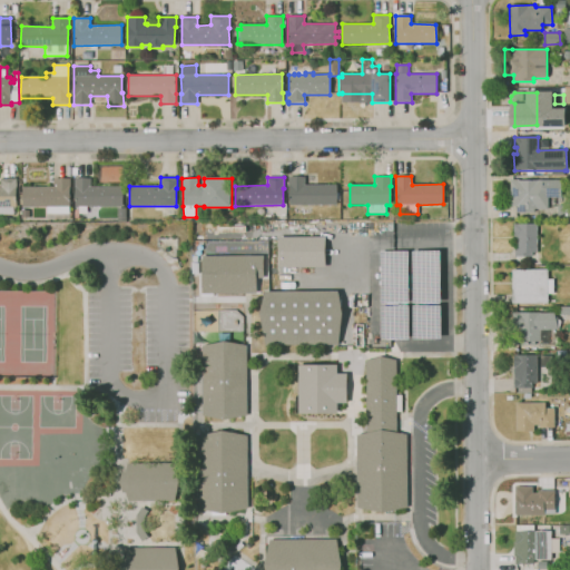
[(336,205),(290,205),(290,177),(305,177),(305,185),(336,185),(336,193),(340,193),(340,199),(336,199),(336,205)]
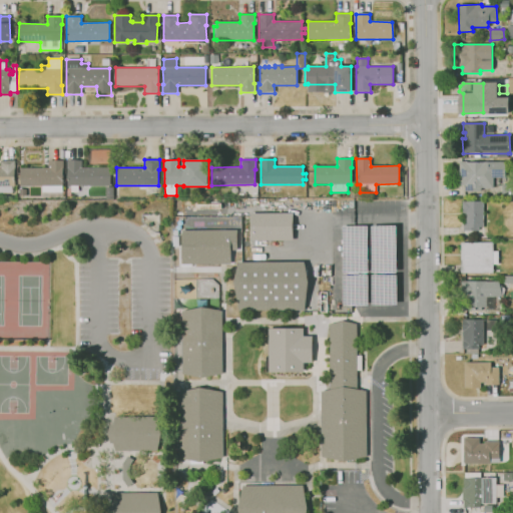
[(13,192),(0,192),(0,167),(1,167),(1,160),(15,160),(16,185),(13,185),(13,192)]
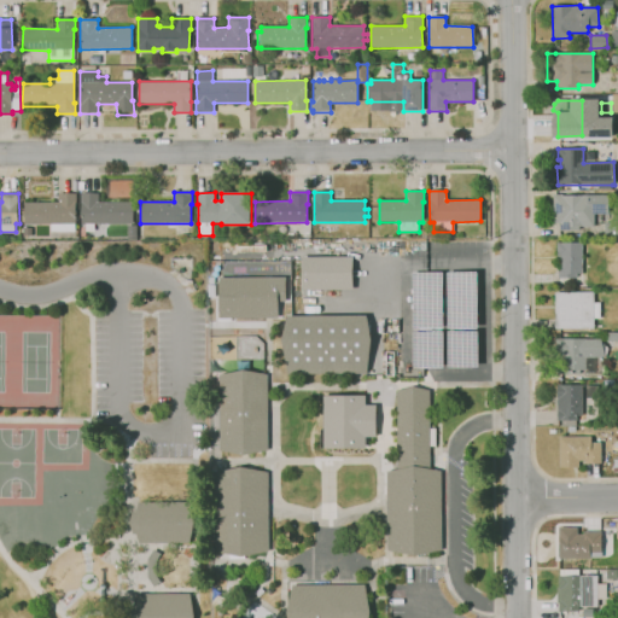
[(52,232),(52,223),(25,223),(25,222),(23,222),(23,210),(25,210),(25,202),(60,202),(60,193),(77,193),(77,223),(76,223),(76,232),(52,232)]
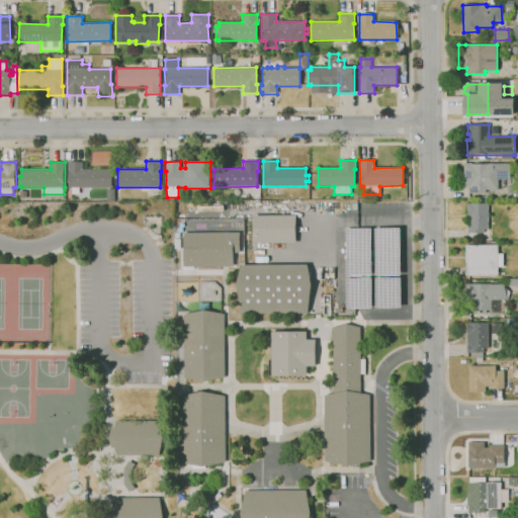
[(79,194),(71,194),(71,188),(68,188),(68,162),(82,162),(82,169),(111,169),(111,188),(79,188),(79,194)]
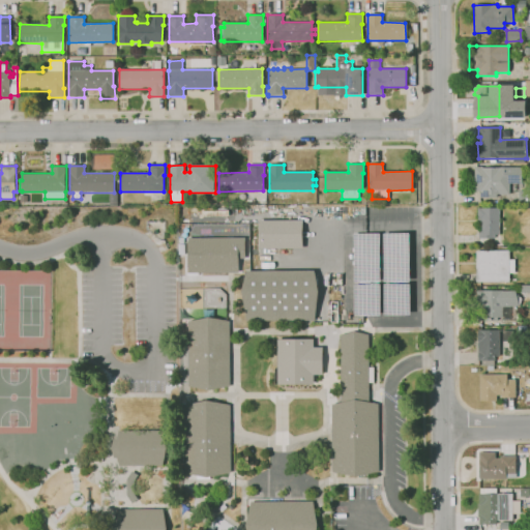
[(498,204),(497,198),(479,198),(479,192),(474,192),(474,167),(481,167),(481,168),(521,167),(522,169),(523,170),(523,174),(522,176),(522,183),(509,183),(509,195),(505,195),(505,203),(498,204)]
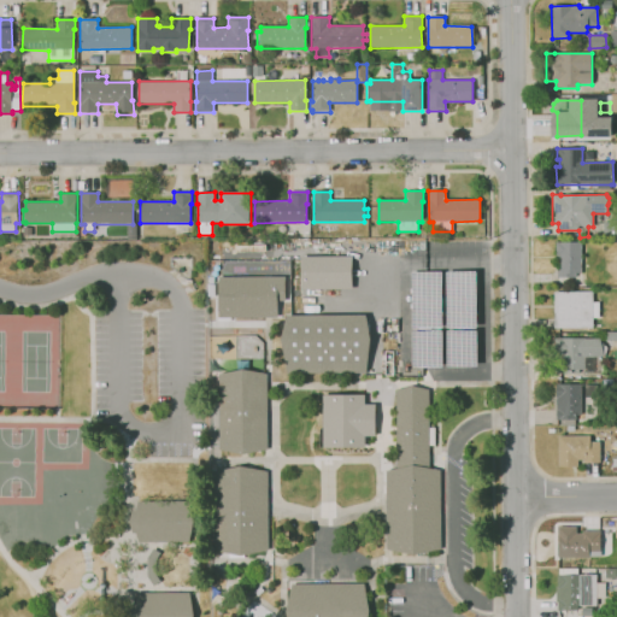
[(616,239),(604,239),(604,222),(616,222),(616,239)]
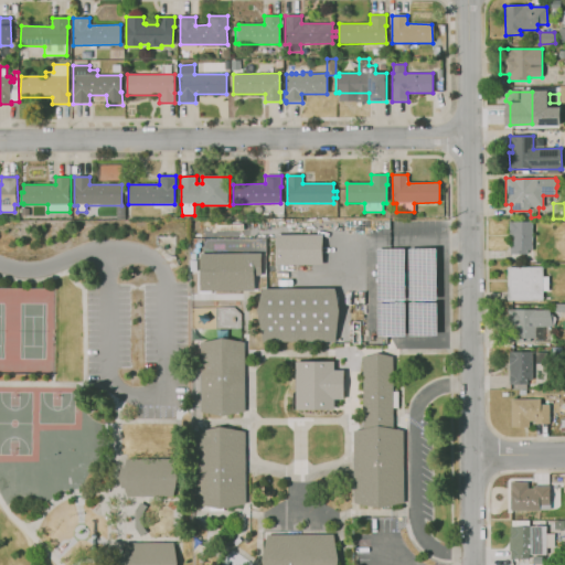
[(117,219),(116,206),(125,205),(125,219),(117,219)]
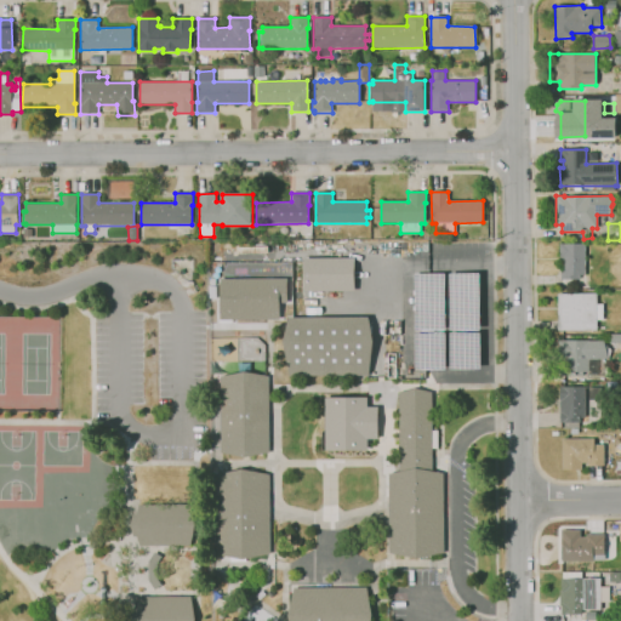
[(562,288),(562,279),(560,280),(560,260),(559,260),(559,244),(585,244),(585,248),(585,279),(576,279),(576,288),(562,288)]
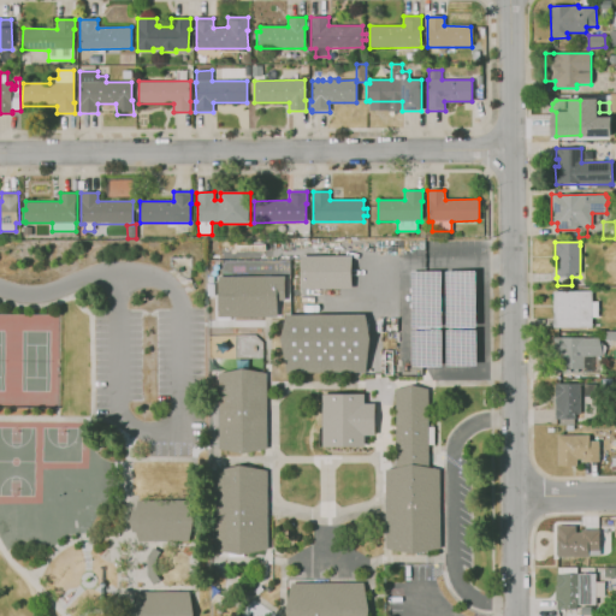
[(58,253),(43,250),(45,243),(59,247),(58,253)]
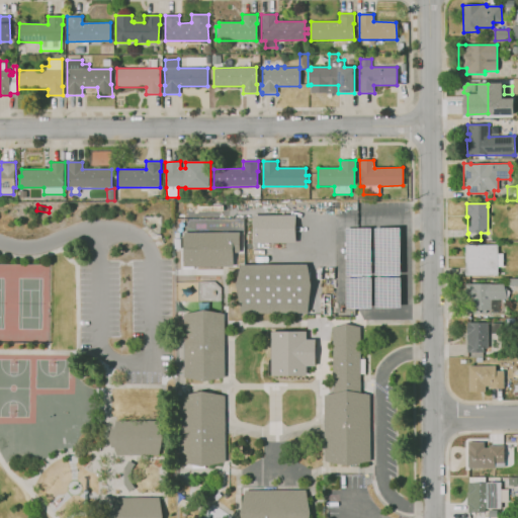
[(47,223),(21,217),(22,211),(48,218),(47,223)]
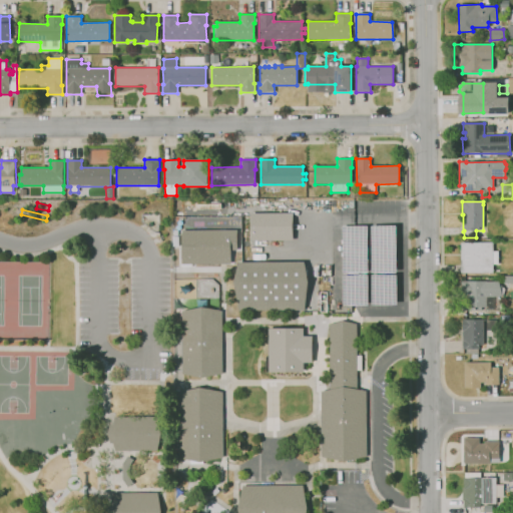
[(250,212),(293,212),(293,239),(249,238),(250,212)]
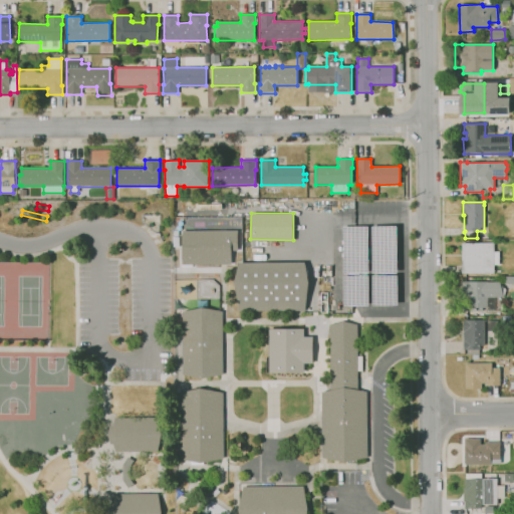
[(231,264),(223,264),(183,265),(182,230),(237,230),(237,251),(231,251),(231,264)]
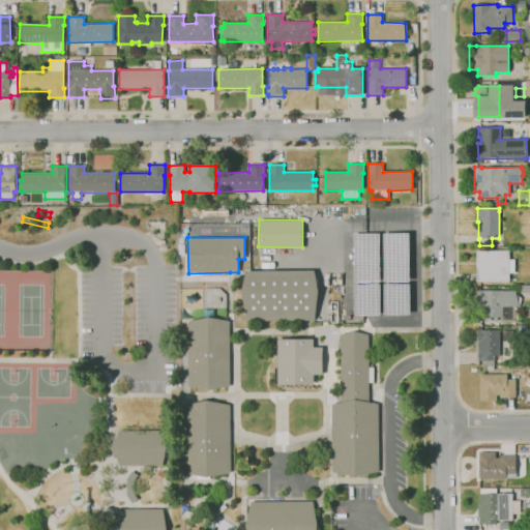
[(509,282),(475,282),(475,251),(508,251),(508,260),(514,260),(514,273),(509,273),(509,282)]
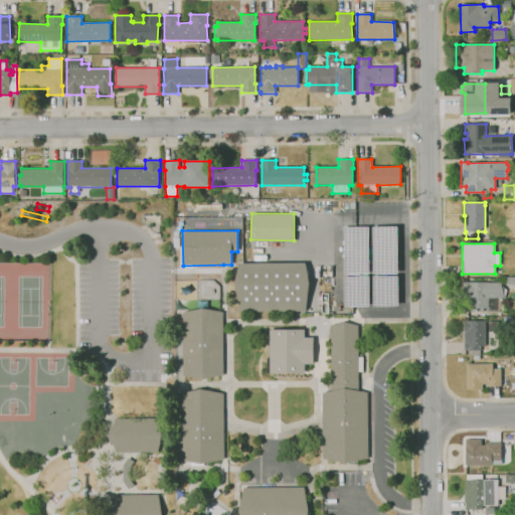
[(239,312),(234,284),(238,269),(239,264),(306,263),(310,283),(306,312),(239,312)]
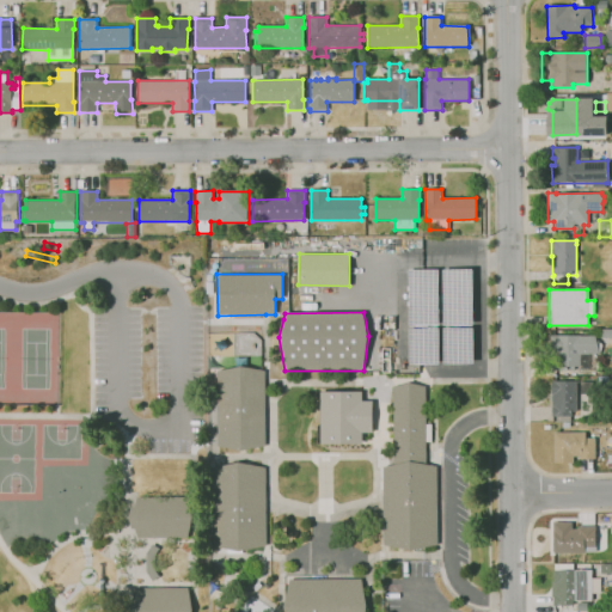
[(611,338),(600,338),(600,329),(611,329),(611,338)]
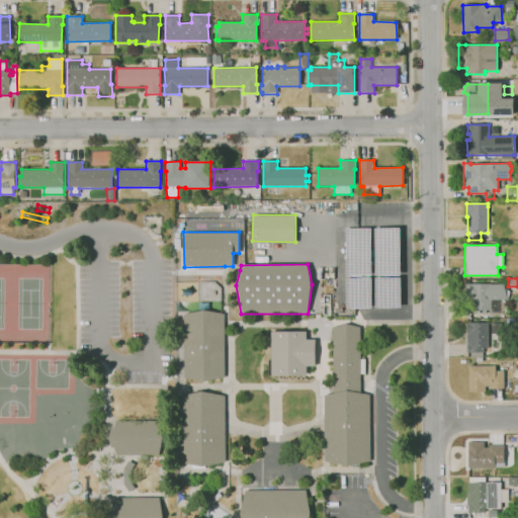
[(486,314),(468,314),(468,307),(470,307),(470,299),(464,299),(464,284),(491,284),(504,284),(504,286),(510,292),(507,298),(507,299),(498,299),(499,312),(490,313),(490,311),(486,311),(486,314)]
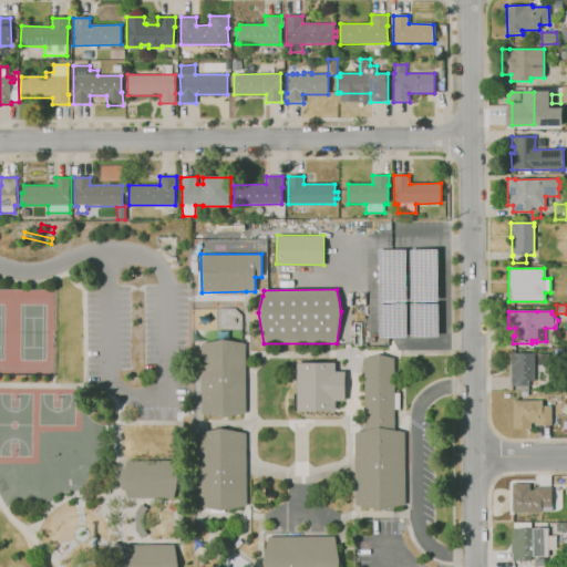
[(225,418),(203,413),(202,343),(224,339),(247,343),(247,413),(225,418)]
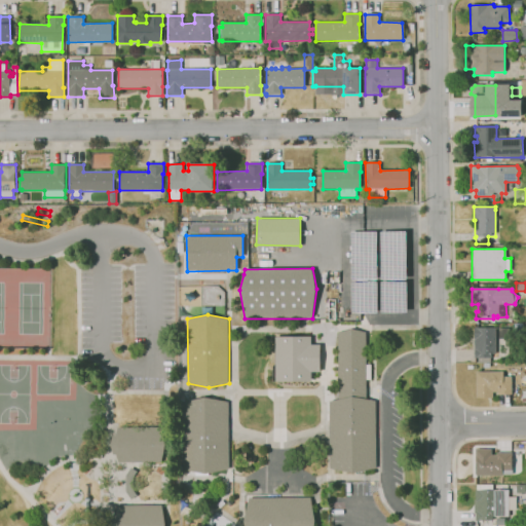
[(525,331),(515,331),(515,323),(525,323),(525,331)]
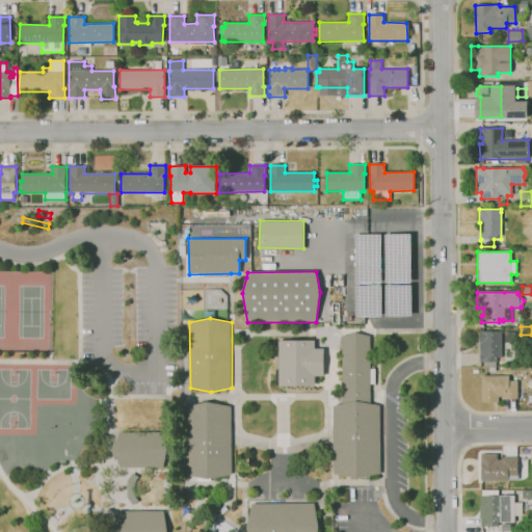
[(497,362),(479,362),(479,331),(501,331),(501,358),(497,358),(497,362)]
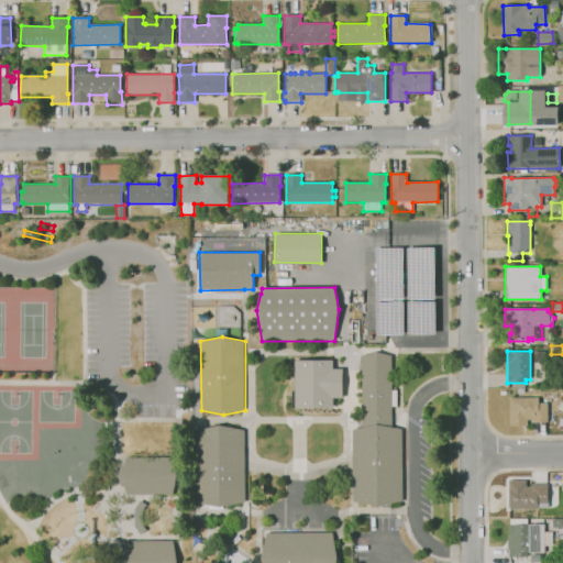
[(544,363),(533,363),(533,352),(544,351),(544,363)]
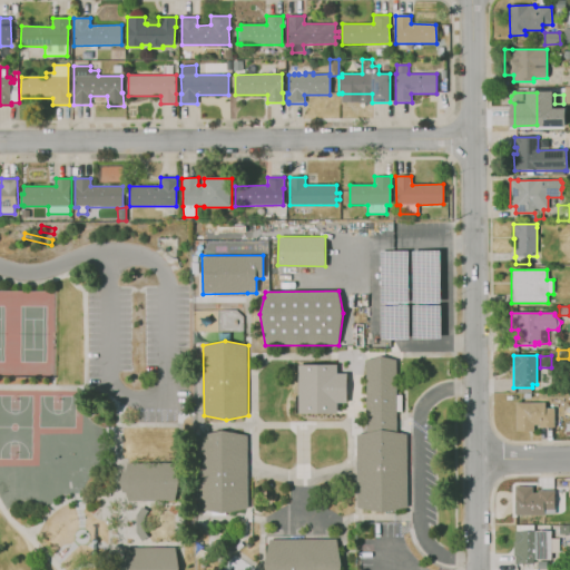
[(408,508),(382,512),(356,508),(356,434),(366,432),(365,360),(381,356),(396,360),(396,395),(402,395),(402,413),(396,413),(396,432),(406,434),(408,508)]
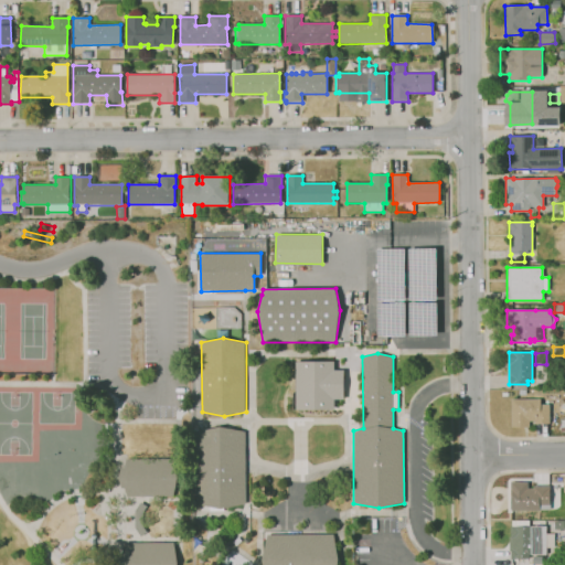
[(295,360),(333,359),(334,409),(295,409),(295,360)]
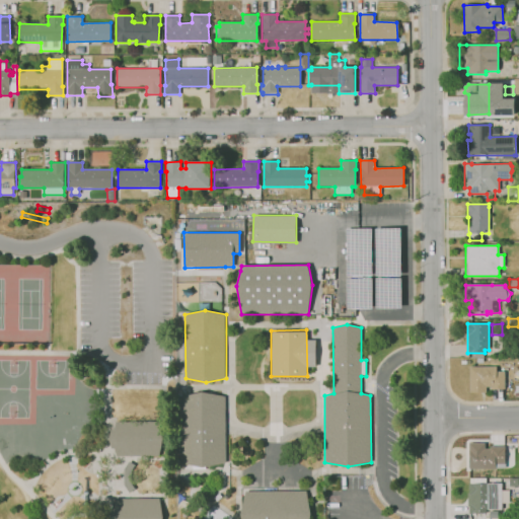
[(486,393),(469,393),(469,367),(496,367),(496,372),(504,371),(504,390),(491,390),(491,387),(486,387),(486,393)]
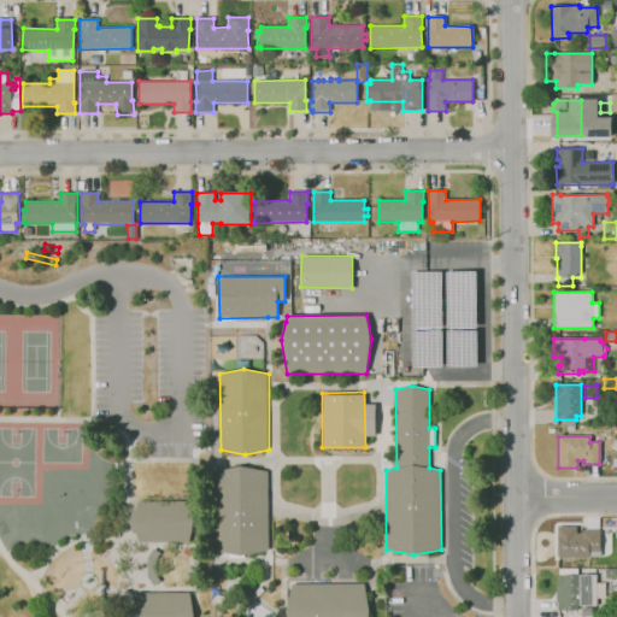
[(242,556),(215,551),(215,471),(242,465),(269,471),(269,516),(270,551),(242,556)]
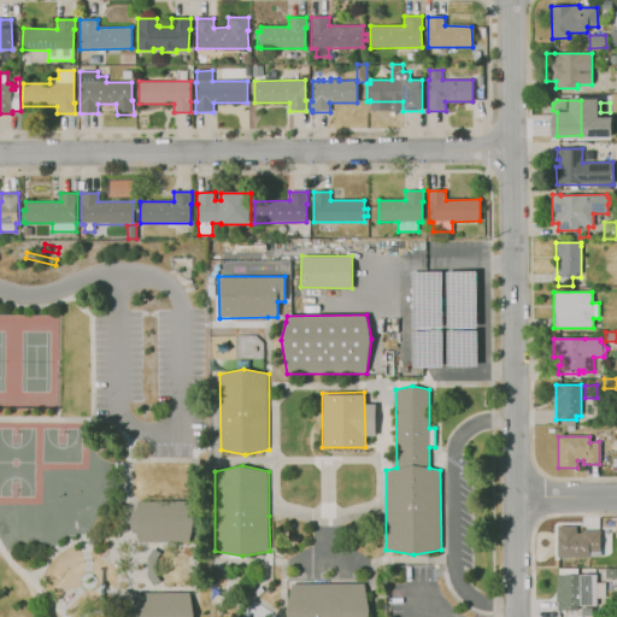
[(134,511),(137,510),(139,501),(189,500),(195,521),(191,541),(140,542),(137,533),(134,533),(131,522),(134,511)]
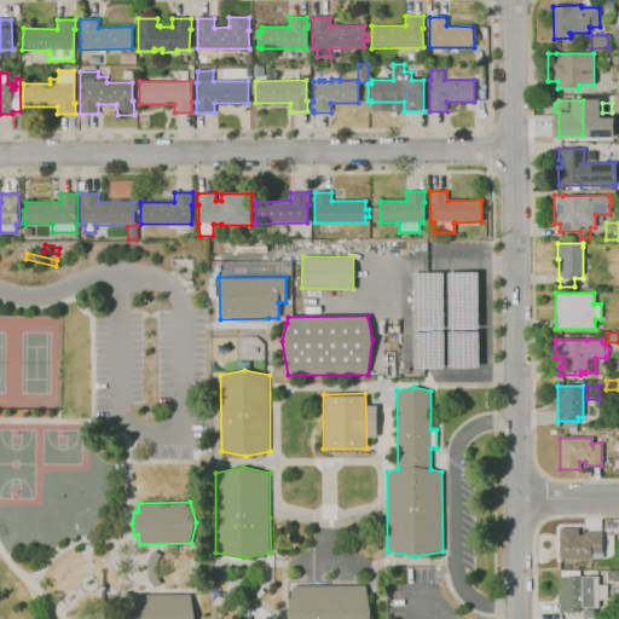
[(590,560),(560,560),(559,528),(578,528),(578,536),(584,536),(584,533),(602,532),(602,534),(612,534),(612,550),(605,550),(605,553),(602,553),(602,559),(590,559),(590,560)]
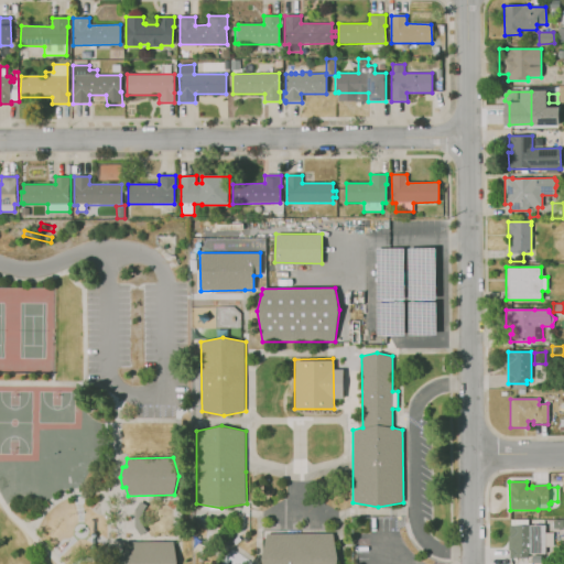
[(141,535),(136,527),(136,510),(141,500),(148,505),(143,511),(142,523),(148,531),(141,535)]
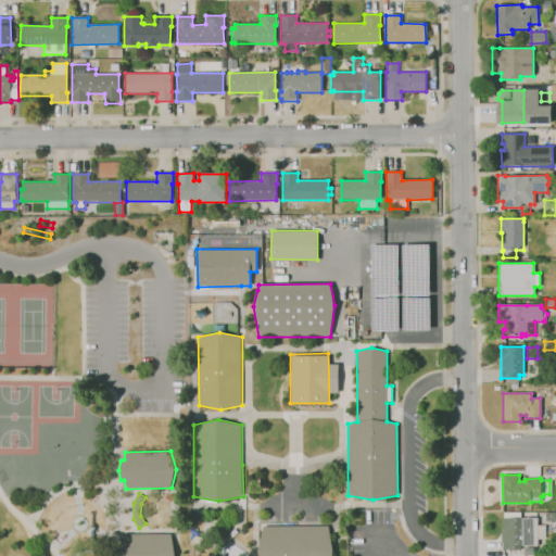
[(555,521),(545,521),(545,513),(555,513),(555,521)]
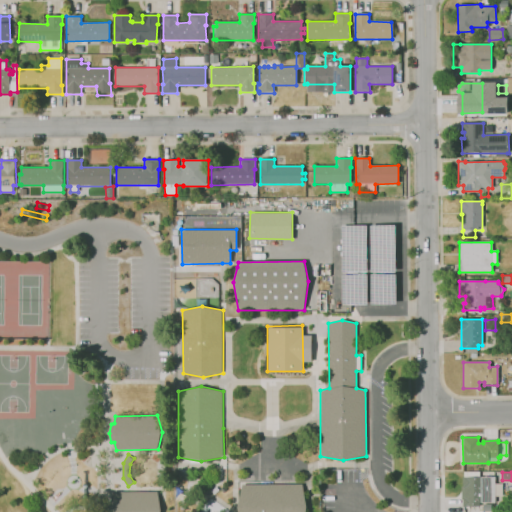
[(480,507),(462,507),(462,499),(461,500),(462,477),(495,477),(495,503),(480,503),(480,507)]
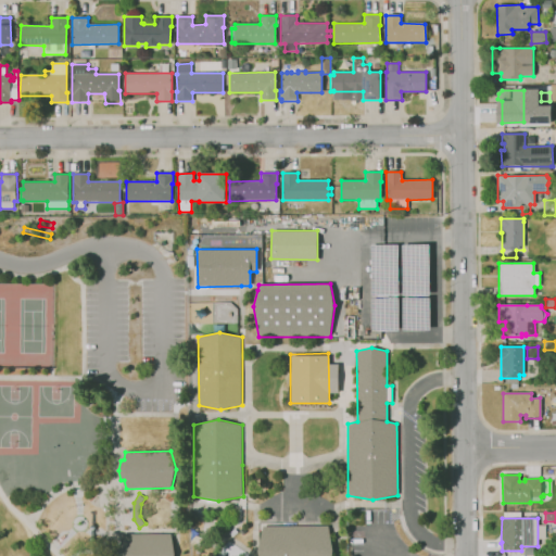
[(331,555),(260,555),(260,551),(264,526),(328,526),(333,551),(331,555)]
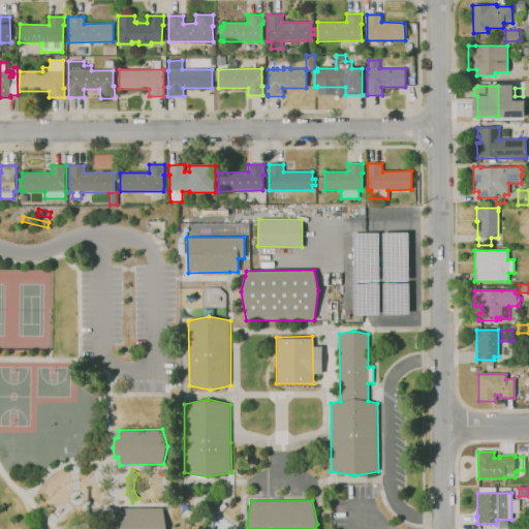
[(167,528),(114,528),(117,507),(163,507),(168,527),(167,528)]
